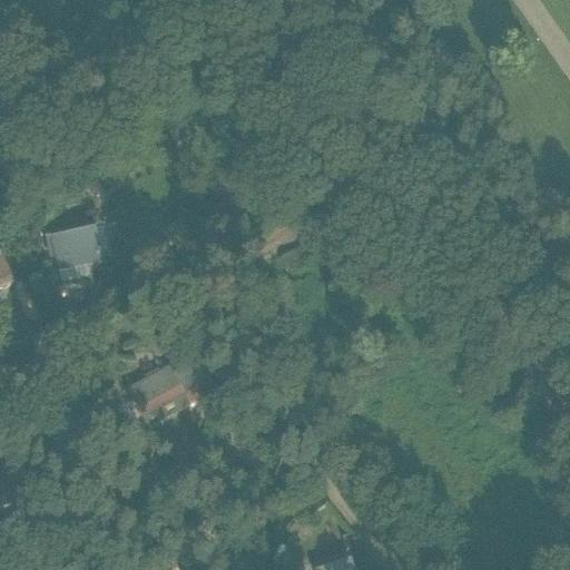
[(100,0),(109,10),(121,0),(100,0)]
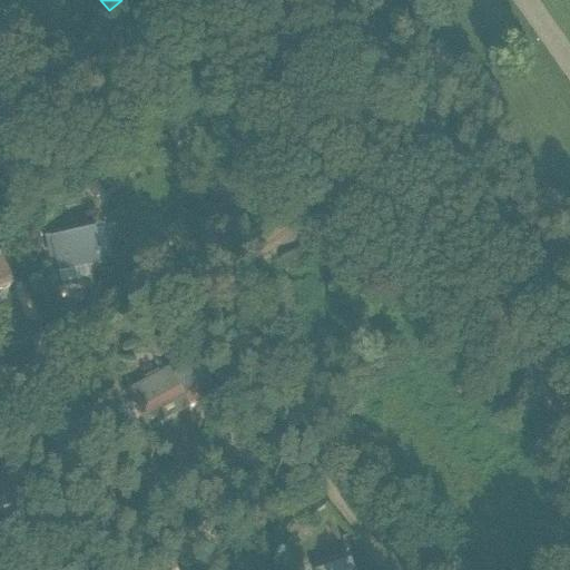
[(110,258),(104,227),(95,228),(94,225),(46,236),(51,262),(55,262),(58,275),(102,265),(101,261),(110,258)]
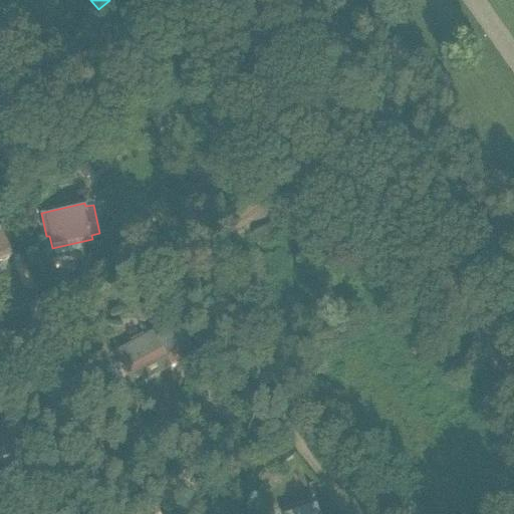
[(20,214),(23,227),(35,225),(32,211),(20,214)]
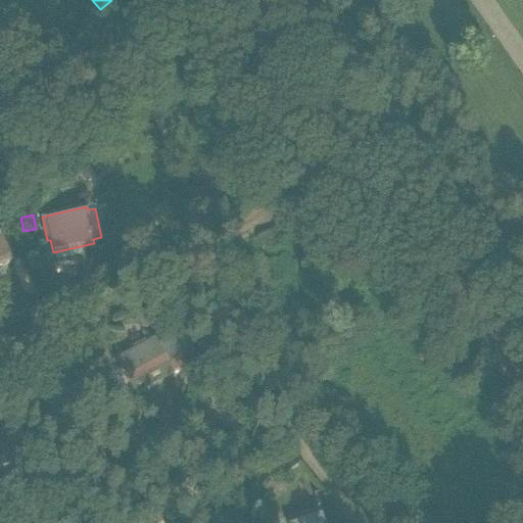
[(0,268),(11,263),(0,239),(0,268)]
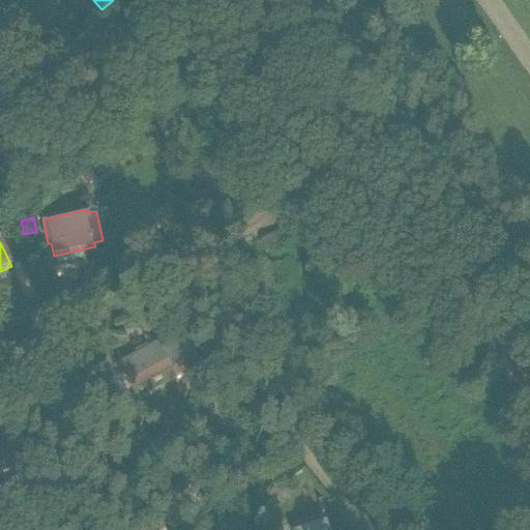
[(159,345),(119,367),(133,390),(171,369),(177,380),(199,367),(185,343),(166,354),(159,345)]
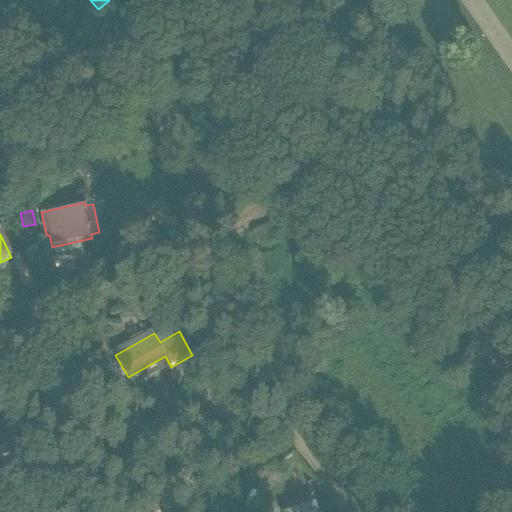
[(255,441),(242,447),(248,460),(261,454),(255,441)]
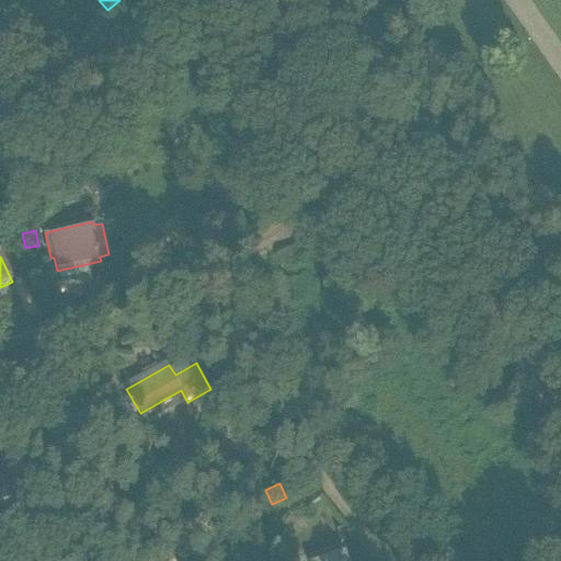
[(309,560),(345,560),(342,550),(309,560)]
